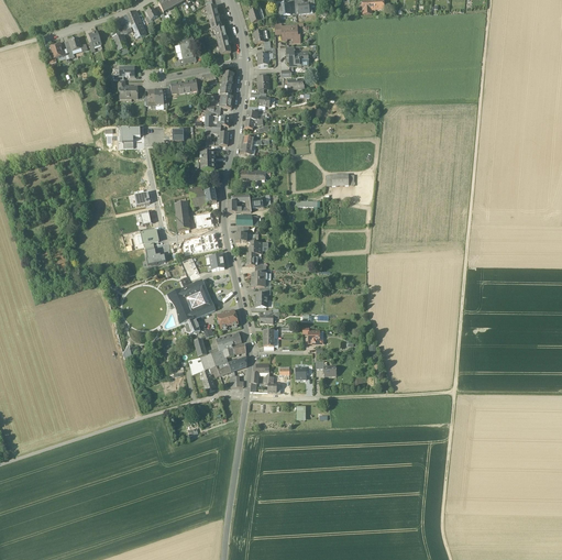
[(160,0),(157,1),(162,11),(180,0),(160,0)]
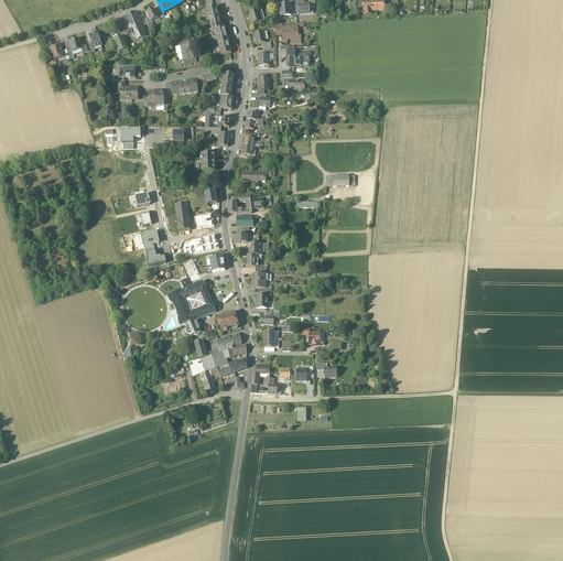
[(361,0),(363,12),(371,11),(371,8),(370,8),(370,0),(361,0)]
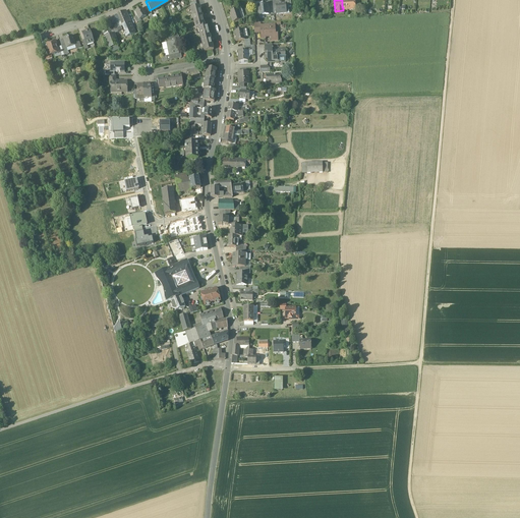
[(284,1),(275,2),(276,11),(288,9),(287,4),(287,1),(284,1)]
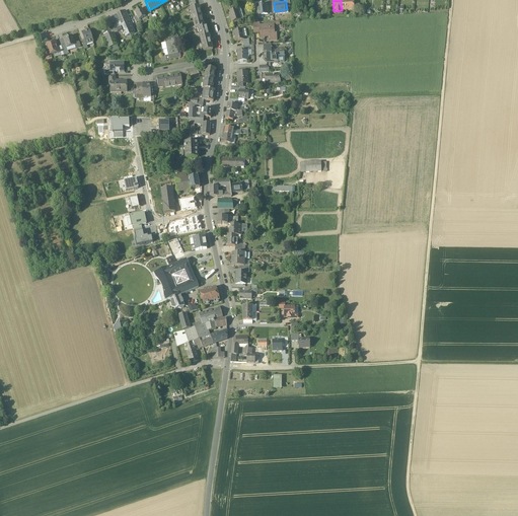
[(266,2),(255,3),(256,12),(267,11),(266,2)]
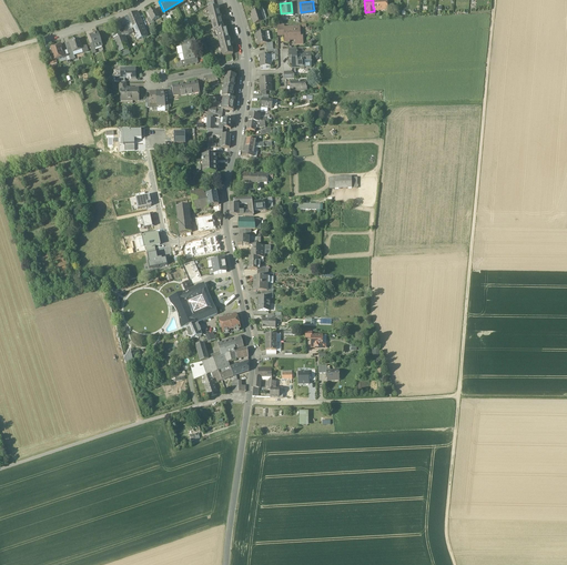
[(209,7),(206,7),(213,29),(215,28),(223,27),(216,4),(214,4),(209,7)]
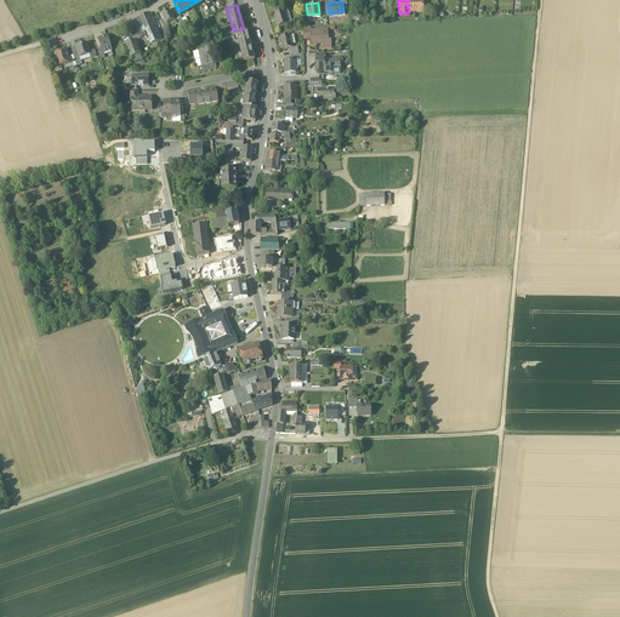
[(168,6),(159,11),(163,16),(165,21),(172,16),(168,6)]
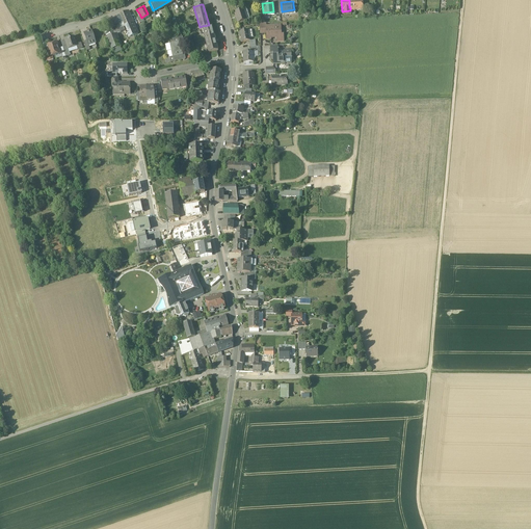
[(242,6),(234,9),(237,20),(242,19),(249,17),(245,5),(242,6)]
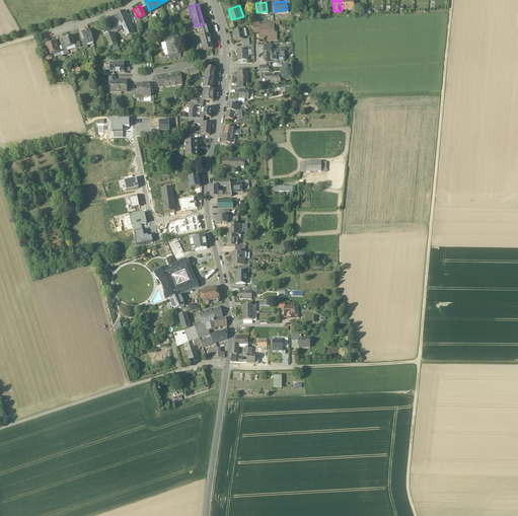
[(124,8),(117,11),(121,22),(129,18),(124,8)]
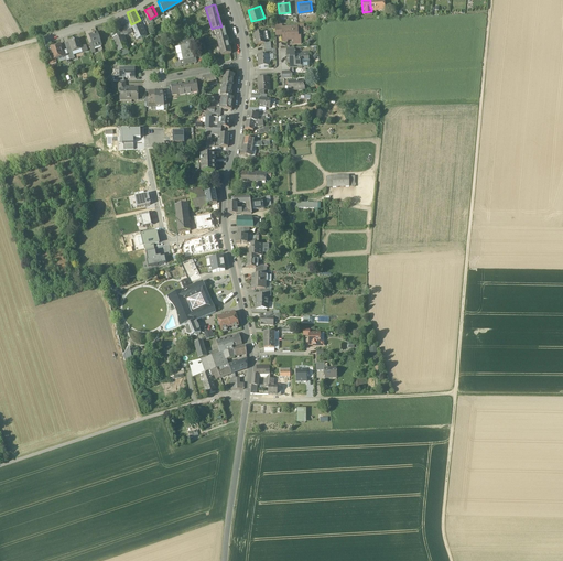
[(140,20),(131,24),(134,32),(133,32),(136,36),(145,33),(140,20)]
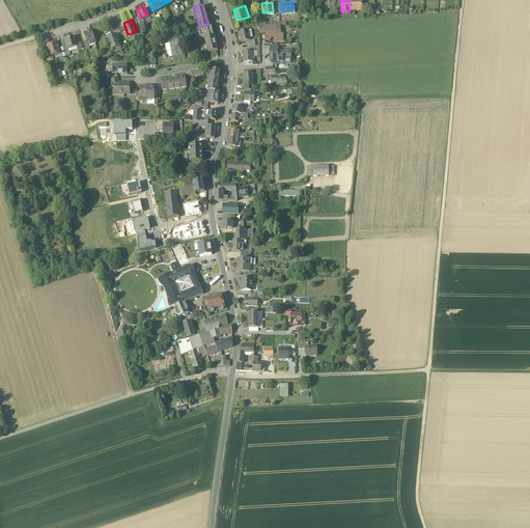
[(279,23),(265,23),(261,24),(261,28),(266,28),(266,29),(265,29),(265,36),(270,36),(270,31),(275,31),(275,38),(282,38),(282,31),(280,31),(279,23)]
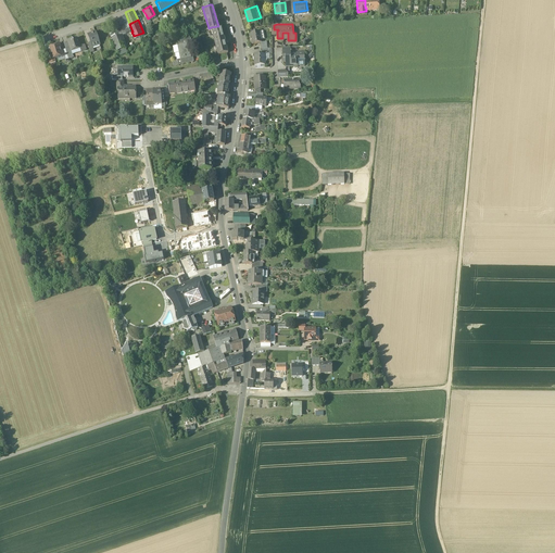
[(114,26),(109,28),(112,36),(120,34),(117,25),(114,26)]
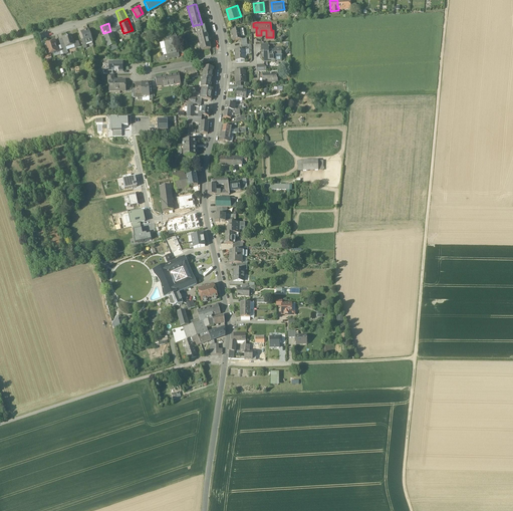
[(202,24),(195,25),(201,48),(209,46),(210,46),(204,23),(202,24)]
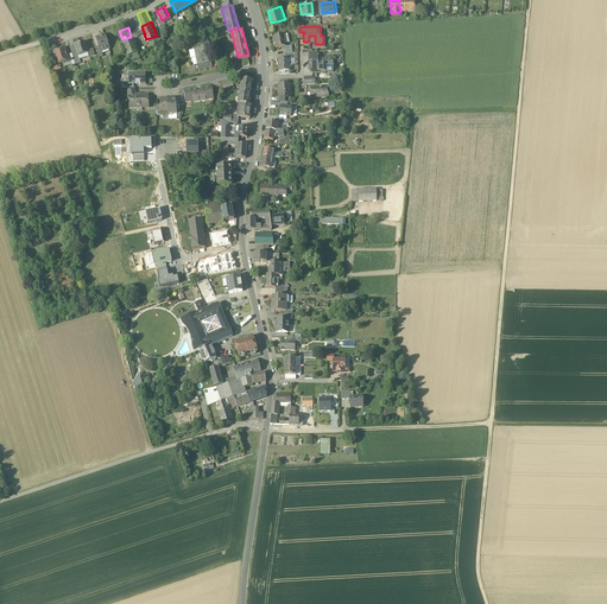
[(282,31),(273,33),(276,45),(284,43),(284,40),(288,39),(286,31),(282,32),(282,31)]
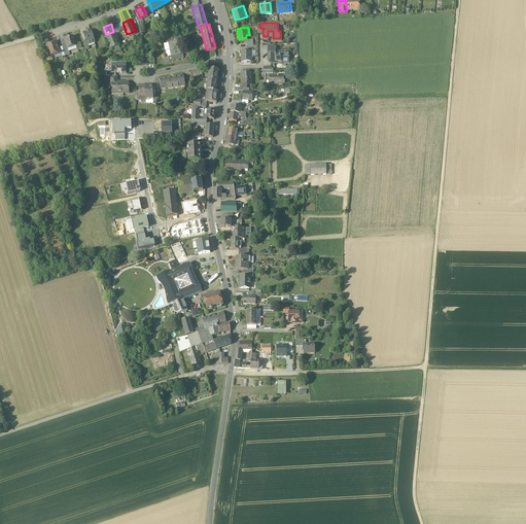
[(90,28),(82,30),(84,37),(86,42),(86,41),(94,39),(90,28)]
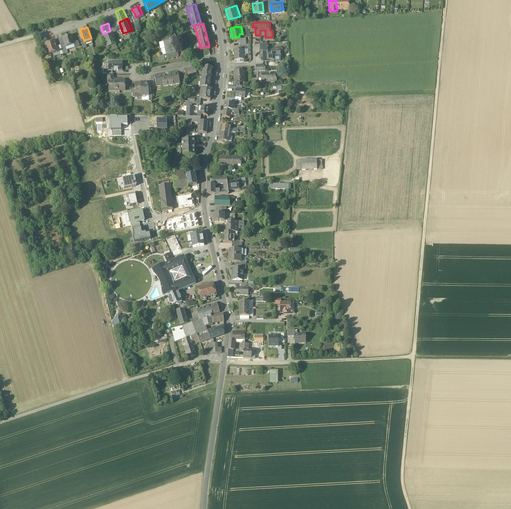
[(110,31),(103,33),(107,45),(114,42),(111,33),(110,31)]
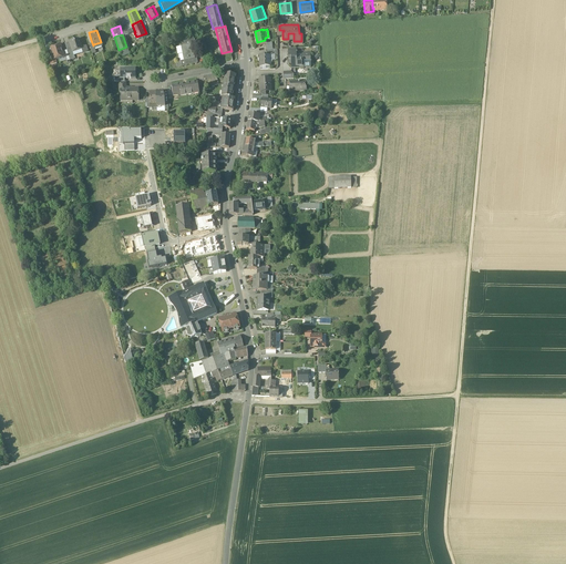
[(186,37),(182,37),(183,42),(179,43),(178,43),(175,44),(177,50),(178,50),(182,51),(183,58),(175,60),(176,64),(191,61),(189,58),(194,57),(194,55),(191,42),(194,41),(193,34),(186,37)]
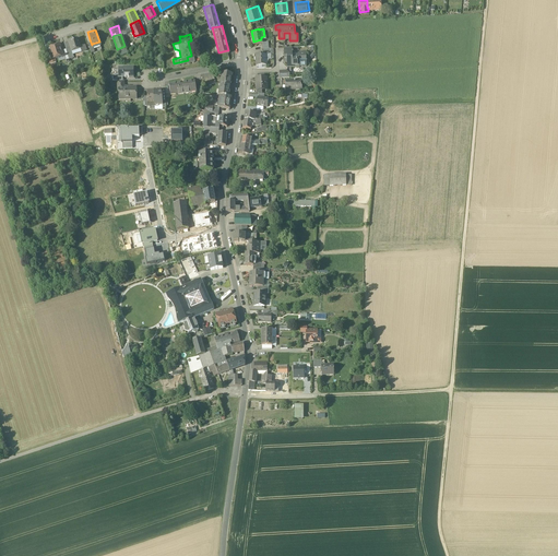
[(76,35),(67,38),(70,48),(71,49),(80,46),(80,44),(76,35)]
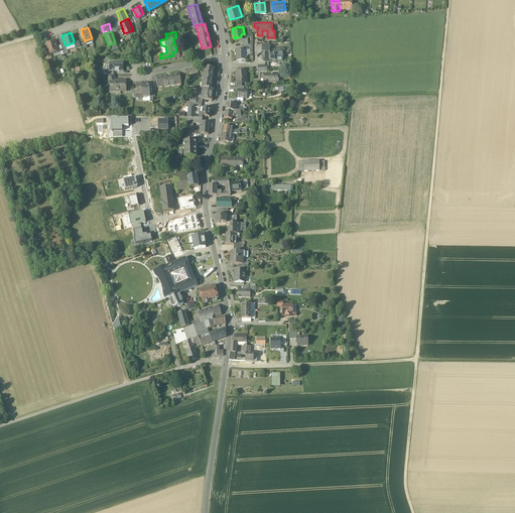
[(58,49),(54,38),(49,39),(52,50),(58,49)]
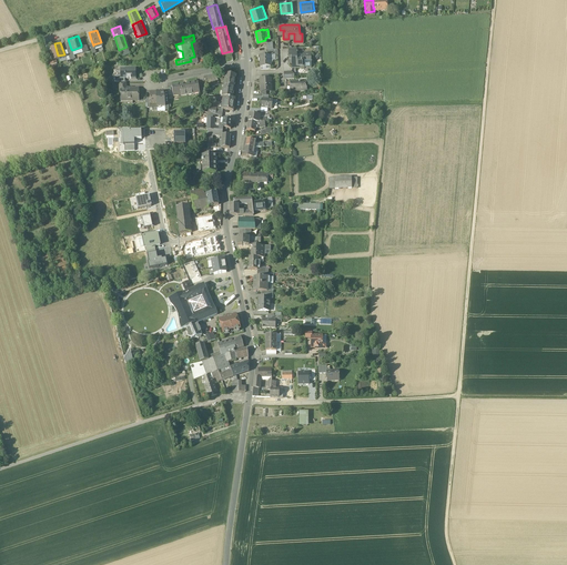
[(54,43),(48,46),(50,52),(47,53),(49,62),(56,60),(54,57),(58,56),(54,43)]
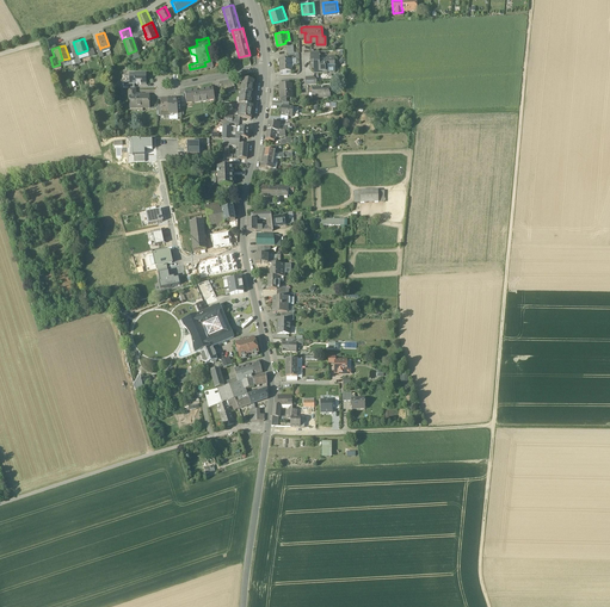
[(319,53),(309,53),(309,66),(313,66),(313,70),(326,70),(326,69),(326,63),(333,63),(333,54),(326,54),(324,57),(322,56),(319,56),(319,53)]
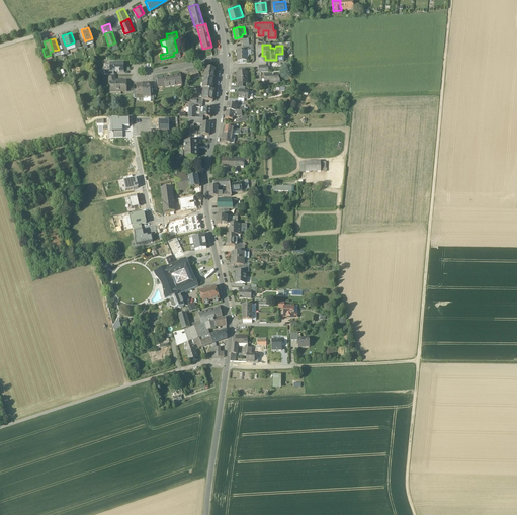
[(242,48),(236,48),(236,58),(244,58),(246,58),(246,52),(246,48),(242,48)]
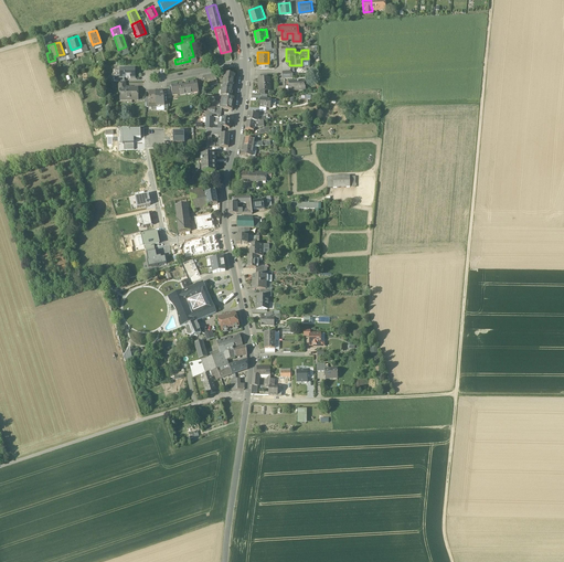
[(134,66),(119,66),(119,74),(119,75),(123,75),(135,75),(134,66)]
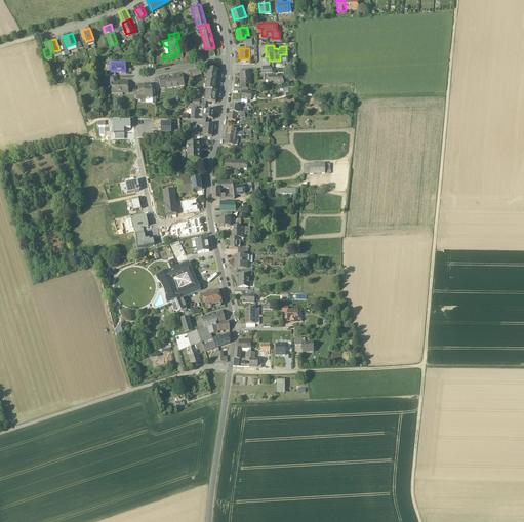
[(217,67),(208,66),(204,87),(207,87),(214,88),(217,67)]
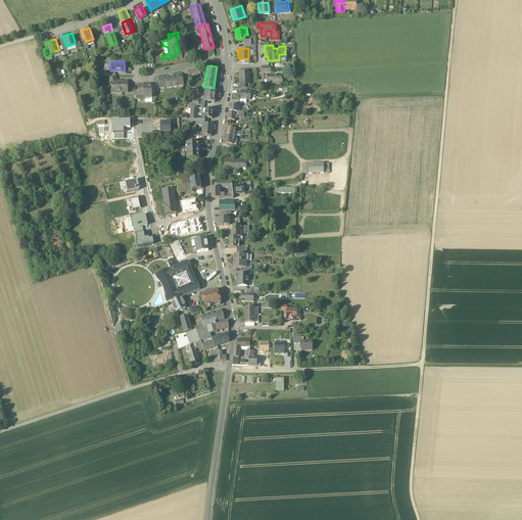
[(240,69),(238,69),(239,80),(248,80),(248,69),(246,69),(240,69)]
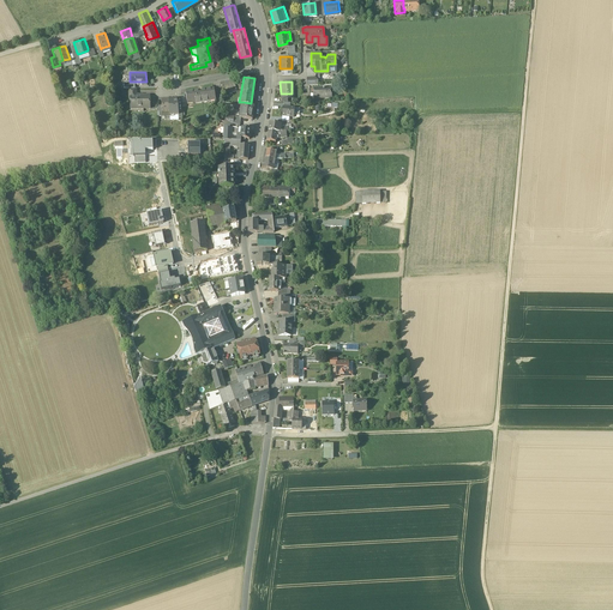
[(330,85),(313,86),(313,95),(330,95),(330,85)]
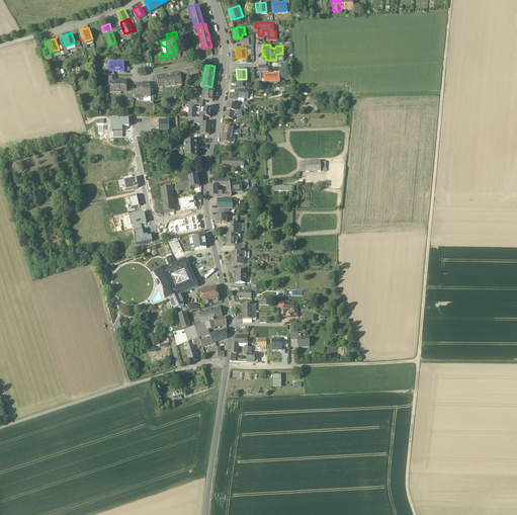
[(180,73),(156,76),(157,85),(181,82),(180,73)]
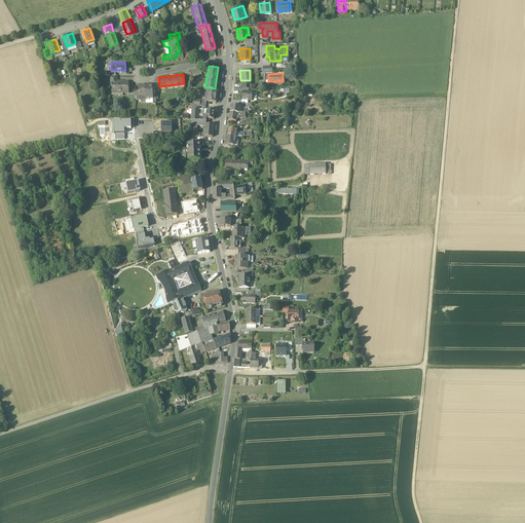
[(127,90),(127,80),(116,80),(111,80),(111,81),(111,82),(111,89),(121,89),(122,90),(127,90)]
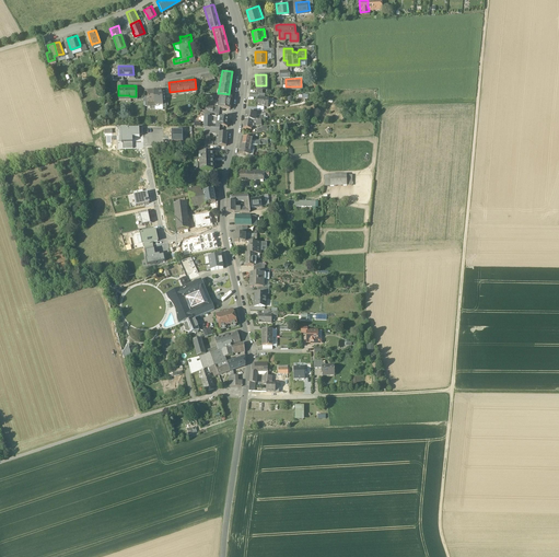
[(161,89),(153,89),(153,100),(153,103),(162,103),(162,99),(161,91),(161,89)]
